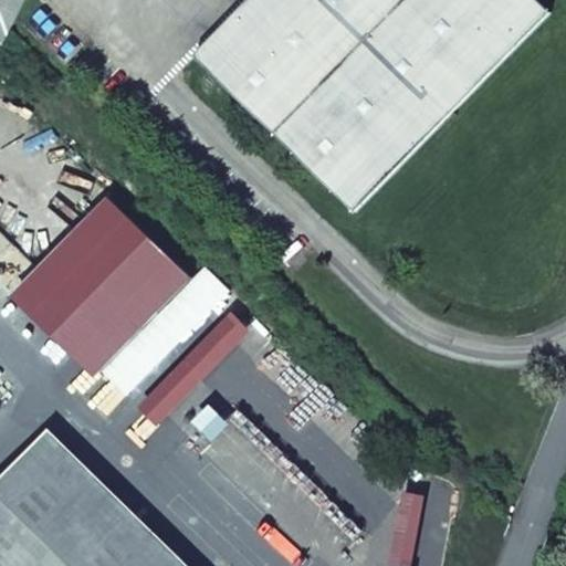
[(0,0),(0,41),(4,44),(25,0),(0,0)]
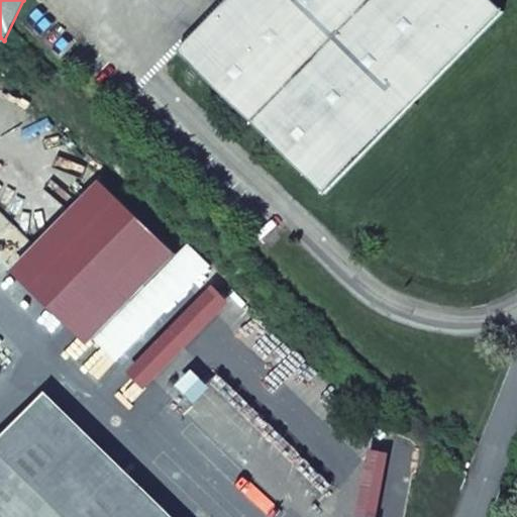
[(324,194),(499,8),(490,0),(224,0),(178,50),(324,194)]
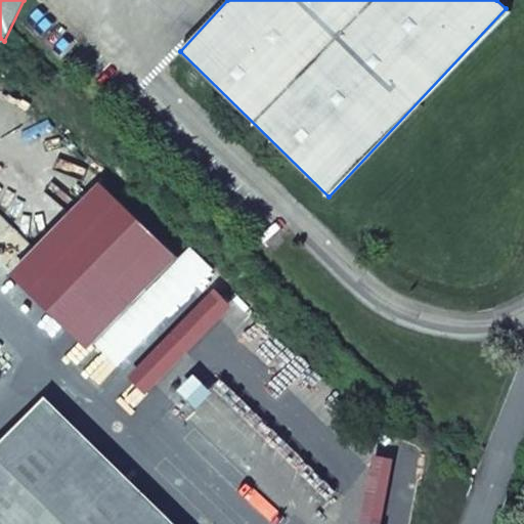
[(175,256),(96,181),(7,273),(85,348),(175,256)]
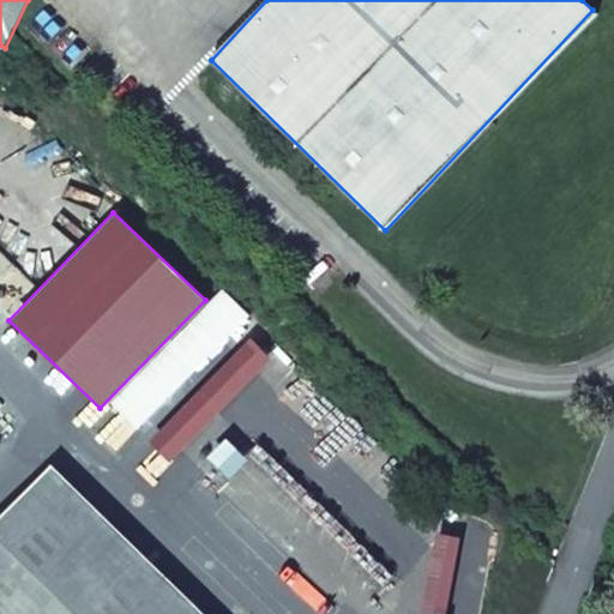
[(250,314),(222,288),(109,402),(137,429),(250,314)]
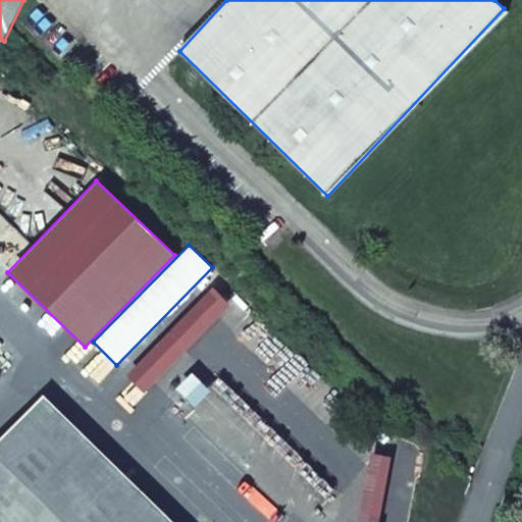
[(229,305),(211,286),(124,374),(143,393),(229,305)]
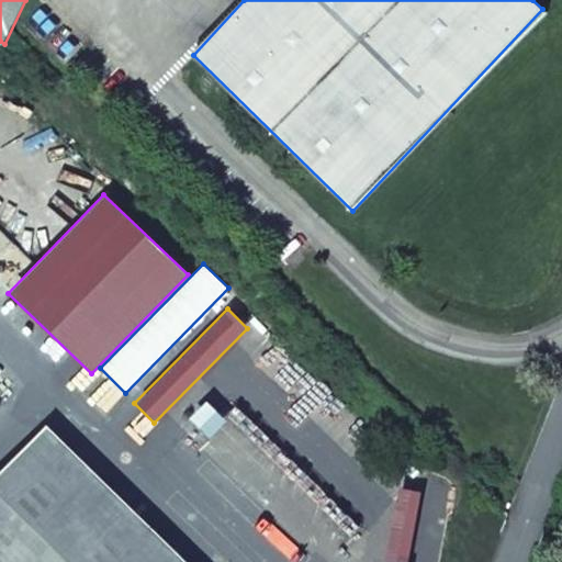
[(225,419),(205,401),(187,419),(206,439),(225,419)]
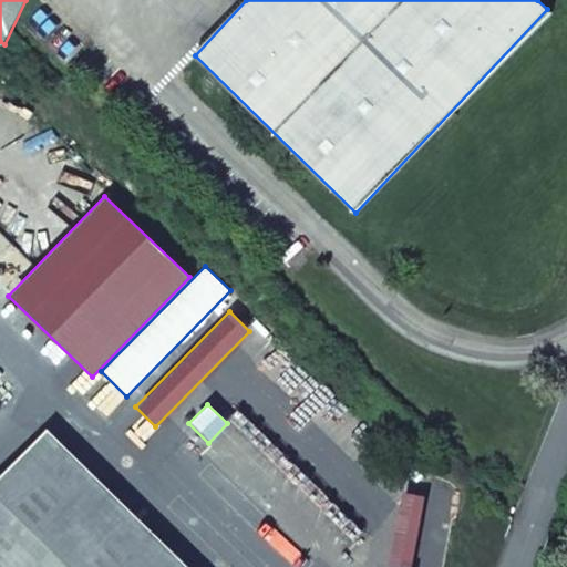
[(0,566),(150,566),(30,450),(0,481),(0,566)]
